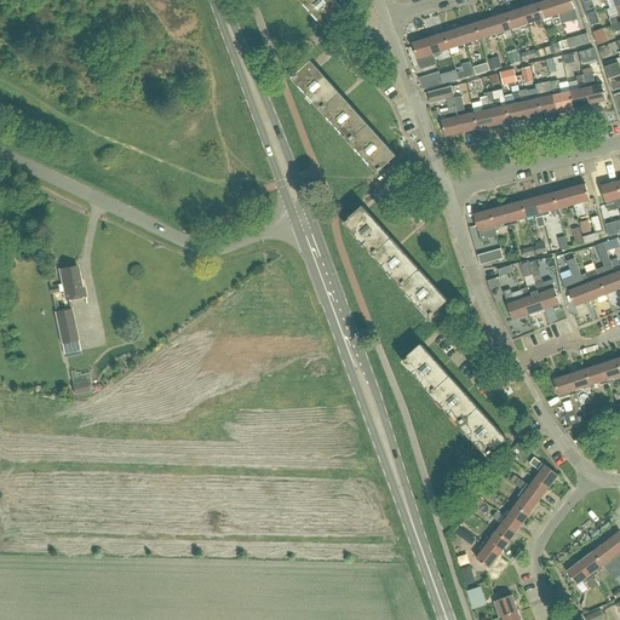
[(334,0),(300,0),(326,28),(340,16),(344,12),(345,11),(334,0)]
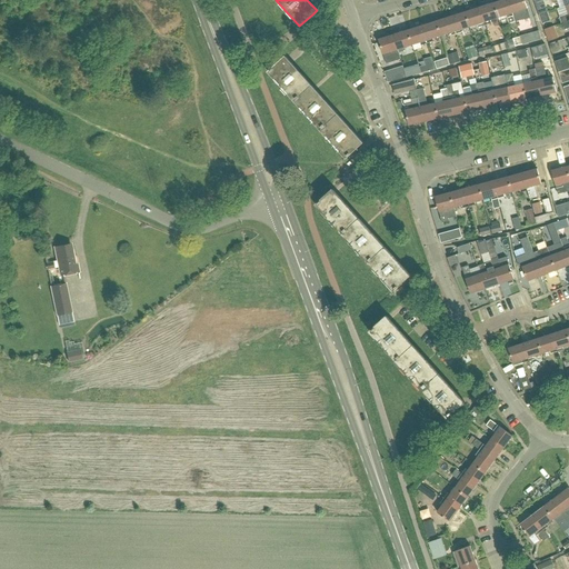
[(509,23),(510,23),(511,29),(512,28),(515,30),(517,30),(518,29),(516,22),(513,16),(508,0),(501,0),(493,2),(498,18),(507,16),(509,23)]
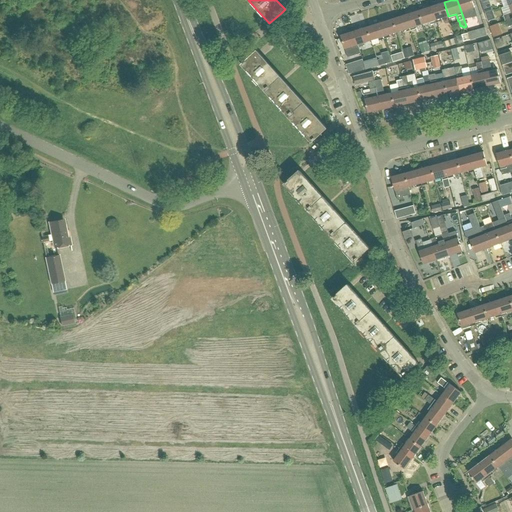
[(457,0),(462,14),(464,20),(477,15),(473,1),(472,0),(457,0)]
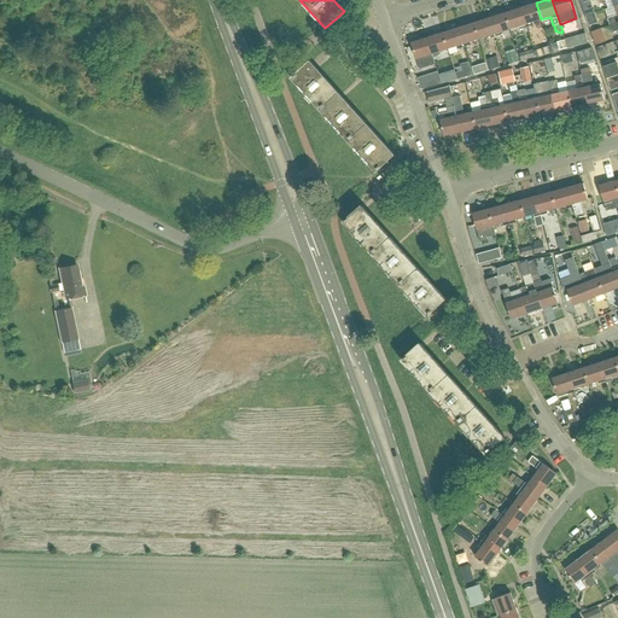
[(586,17),(595,13),(593,9),(590,10),(587,0),(582,0),(579,1),(586,17)]
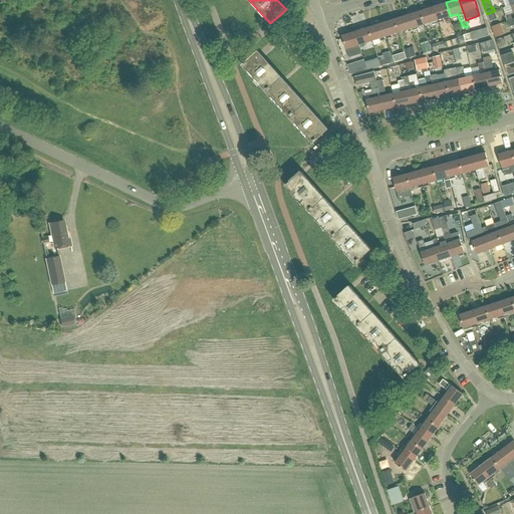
[(443,18),(450,16),(446,2),(433,6),(438,22),(444,21),(443,18)]
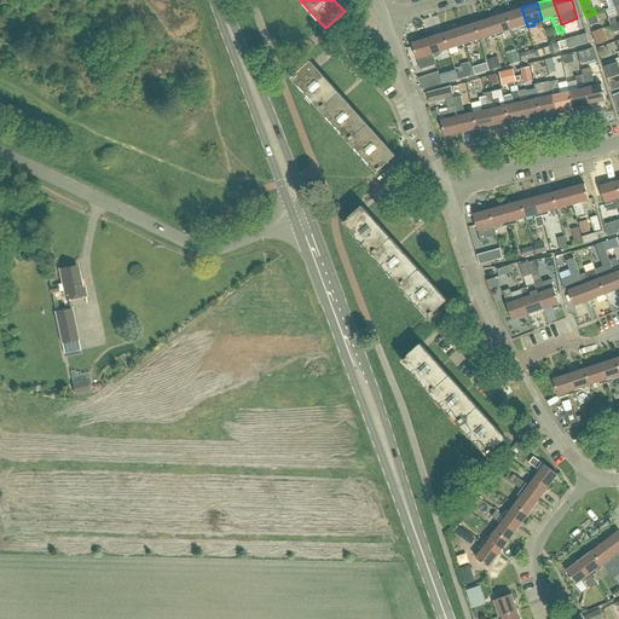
[(611,25),(618,22),(618,5),(608,9),(607,10),(609,18),(608,18),(611,25)]
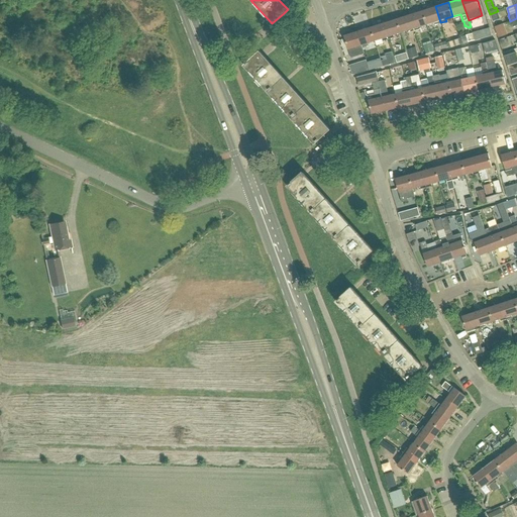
[(435,24),(440,22),(435,6),(422,11),(427,24),(434,22),(435,24)]
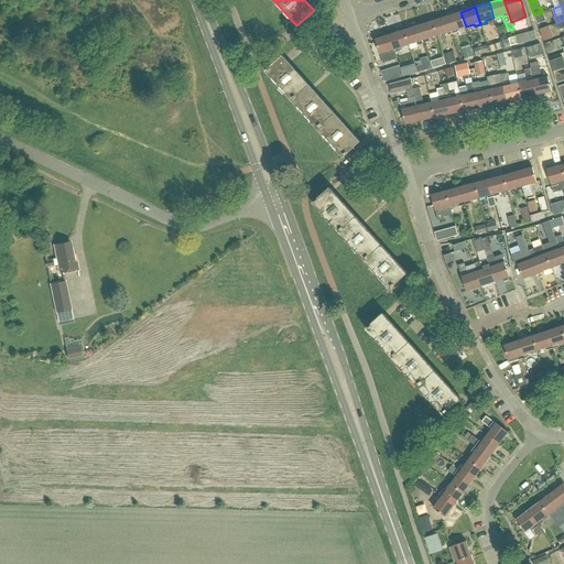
[(458,29),(466,26),(461,12),(446,17),(453,34),(458,32),(458,29)]
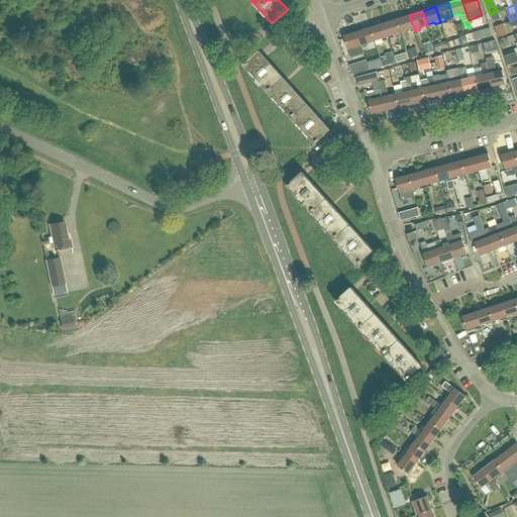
[(498,11),(490,14),(493,22),(501,19),(498,11)]
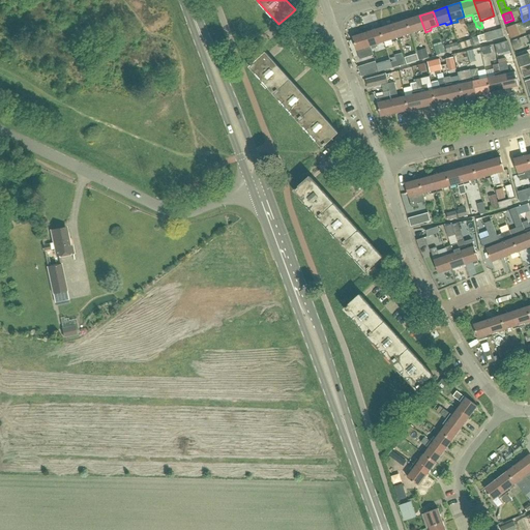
[(419,33),(425,32),(419,16),(407,20),(411,33),(418,31),(419,33)]
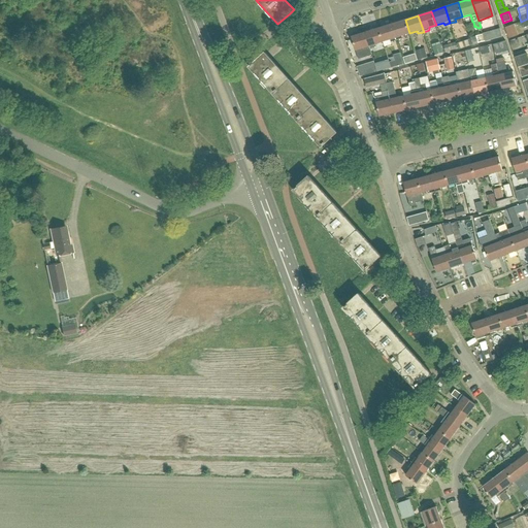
[(402,36),(409,33),(405,20),(392,24),(397,40),(402,38),(402,36)]
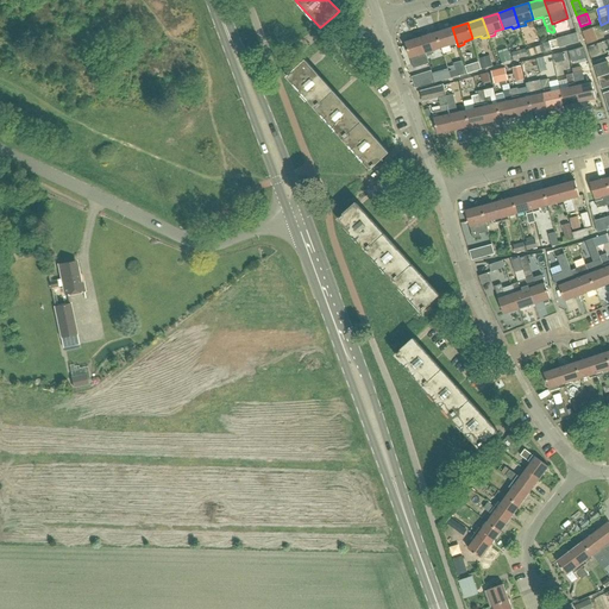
[(451,49),(458,46),(452,27),(437,32),(441,49),(450,45),(451,49)]
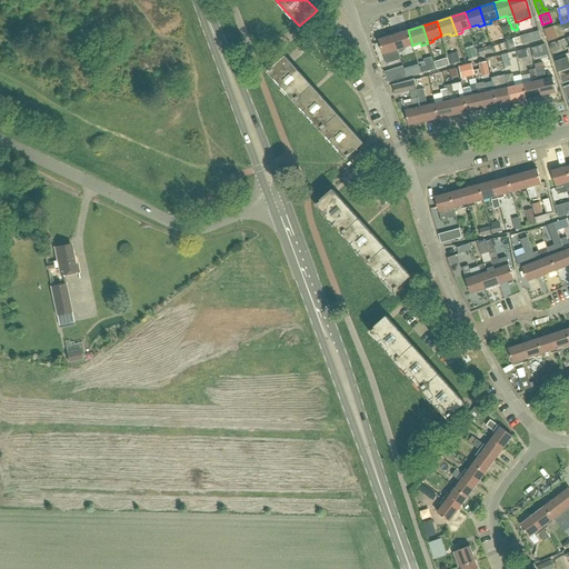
[(555,26),(545,29),(549,41),(558,38),(555,26)]
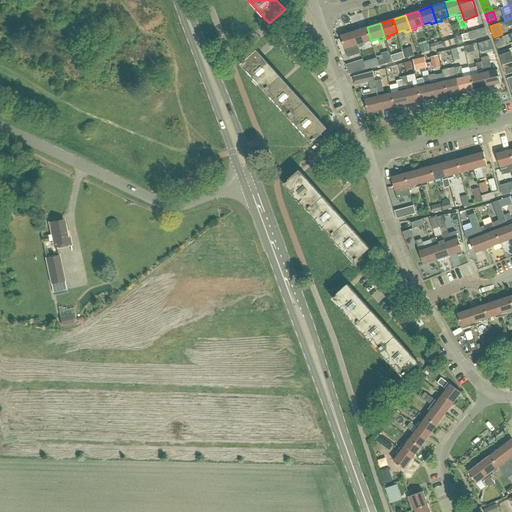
[(364,43),(371,41),(367,27),(354,31),(359,47),(365,45),(364,43)]
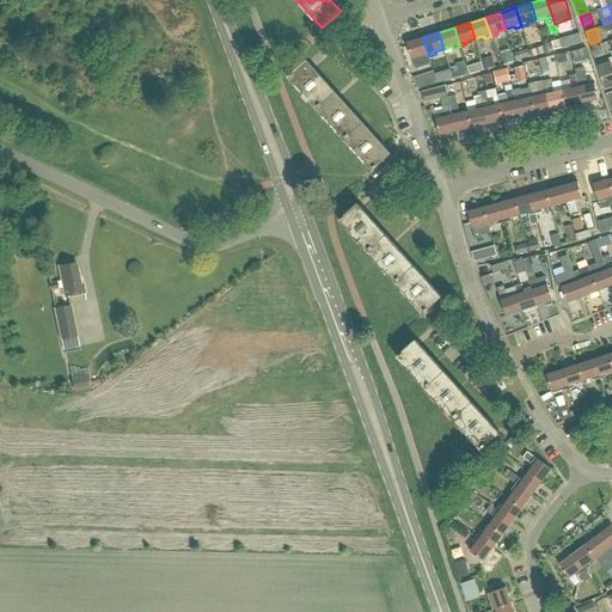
[(570,36),(573,46),(582,43),(580,34),(570,36)]
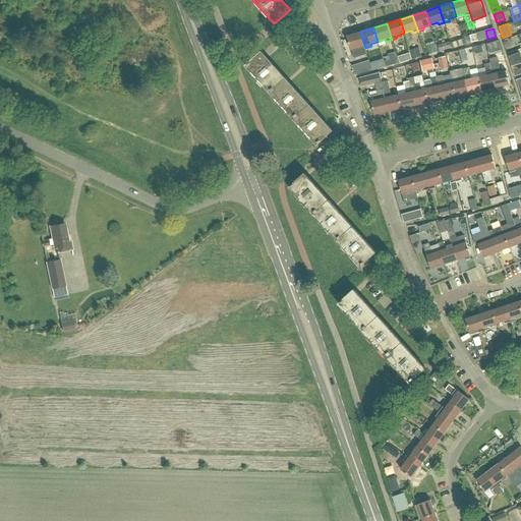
[(365,48),(360,32),(347,36),(349,42),(348,42),(349,44),(354,58),(367,54),(365,48)]
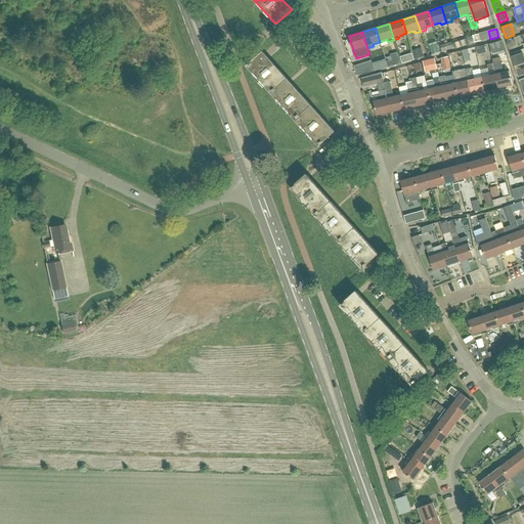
[(480,35),(468,38),(469,45),(481,41),(480,35)]
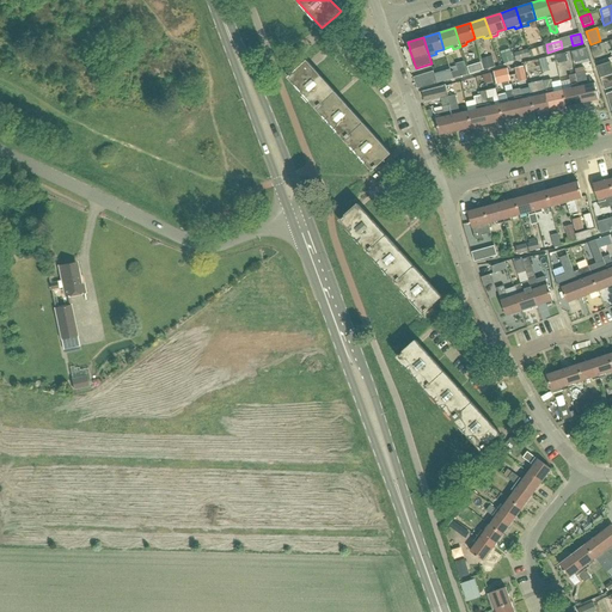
[(505,65),(514,61),(510,49),(501,53),(505,65)]
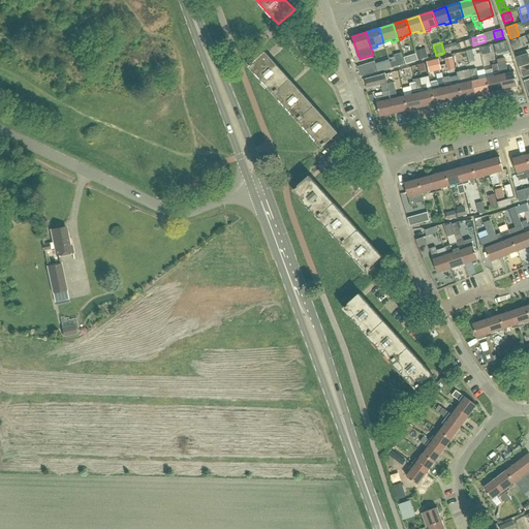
[(485,48),(477,50),(479,57),(487,56),(485,48)]
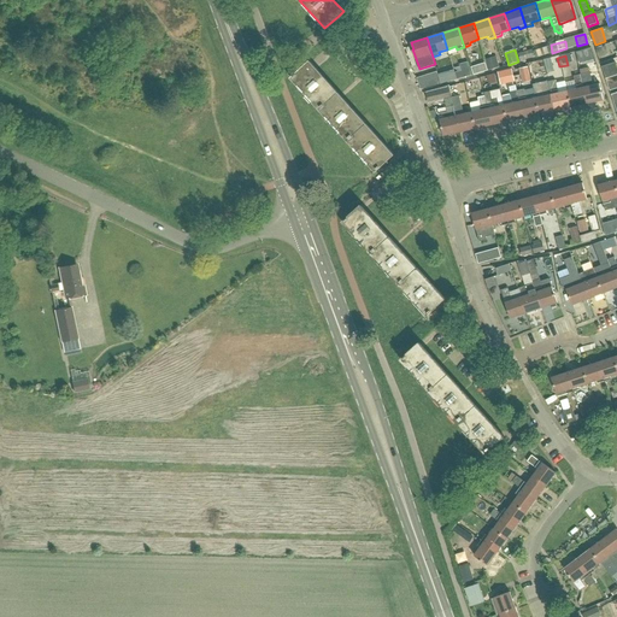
[(319,110),(339,92),(317,69),(311,62),(310,60),(291,78),(319,110)]
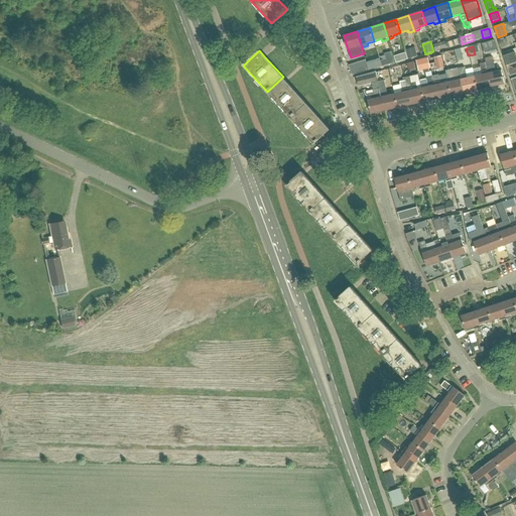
[(376,62),(386,58),(383,51),(373,55),(376,62)]
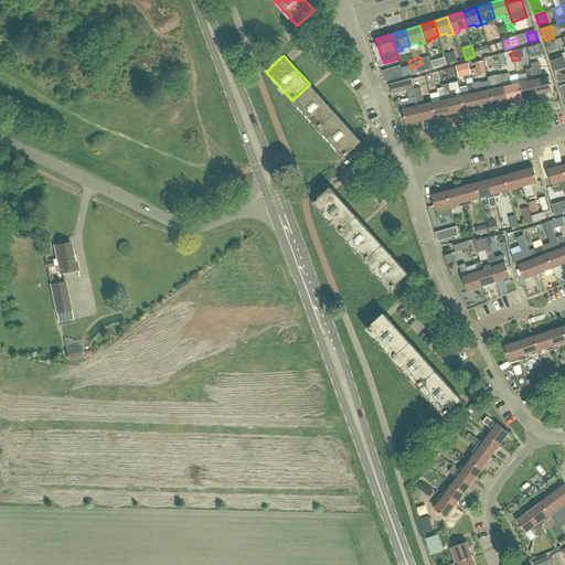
[(444,57),(437,60),(439,67),(446,65),(444,57)]
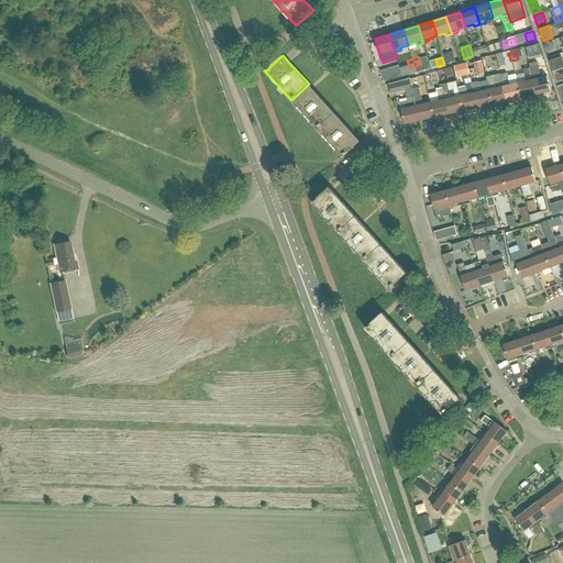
[(553,72),(559,69),(555,58),(549,61),(553,72)]
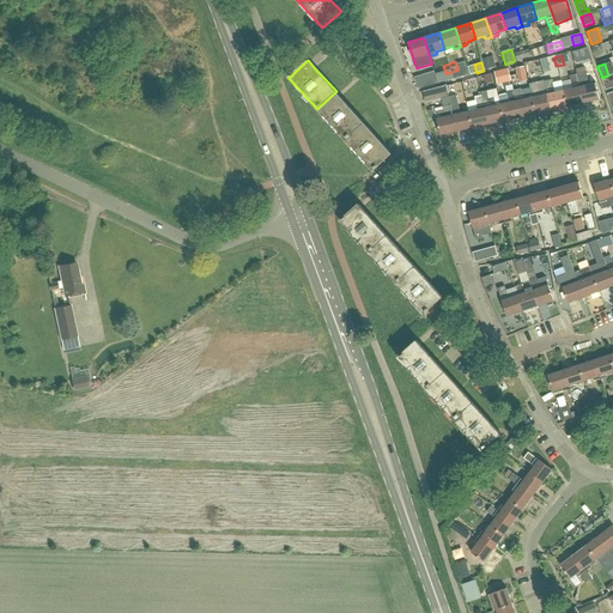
[(598,92),(598,90),(596,83),(589,84),(587,72),(577,74),(580,84),(583,103),(599,99),(598,92)]
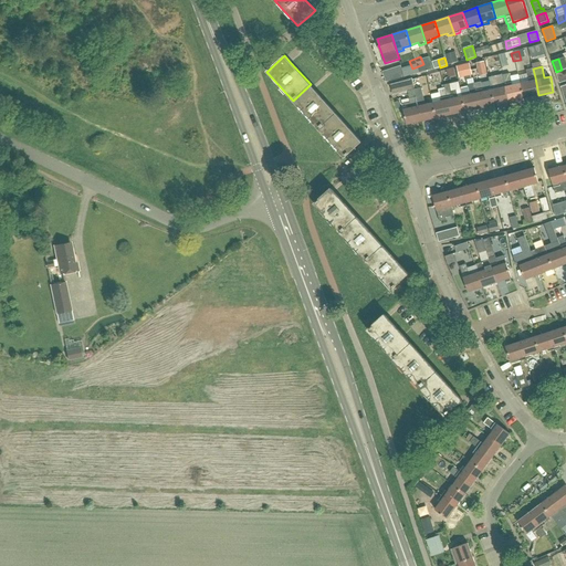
[(528,81),(521,83),(524,98),(538,95),(535,77),(533,69),(526,70),(528,79),(528,81)]
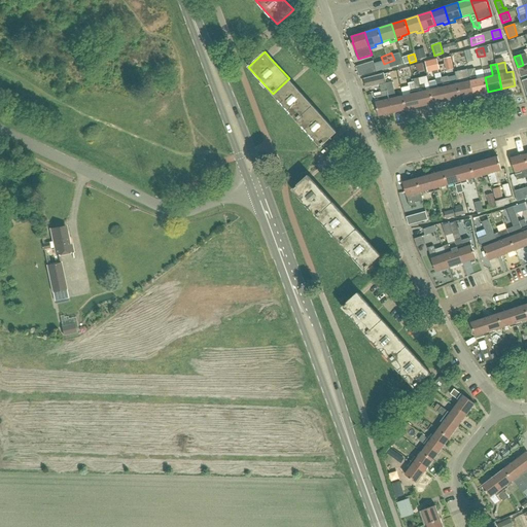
[(518,67),(521,77),(526,75),(523,65),(518,67)]
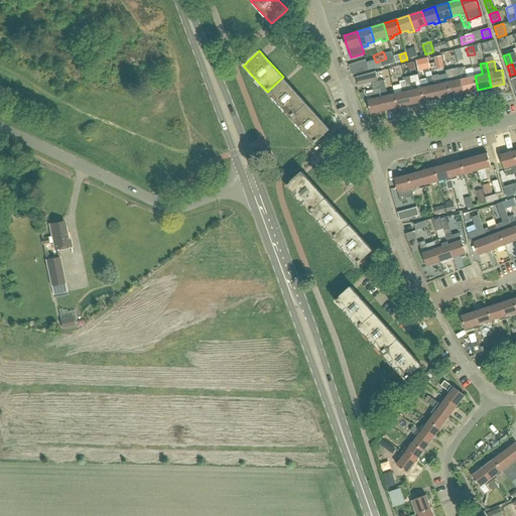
[(465,67),(459,69),(464,93),(478,90),(475,76),(468,78),(467,75),(465,67)]
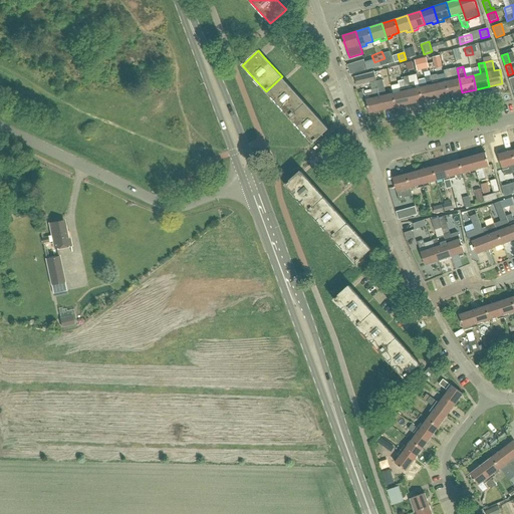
[(454,79),(446,81),(449,95),(462,92),(457,68),(451,69),(454,79)]
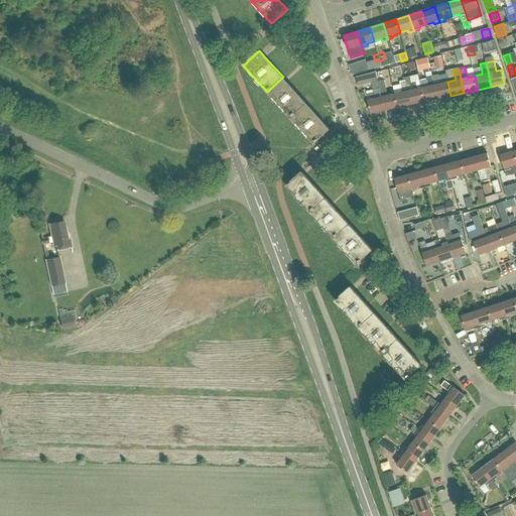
[(358,87),(377,82),(375,74),(357,78),(358,87)]
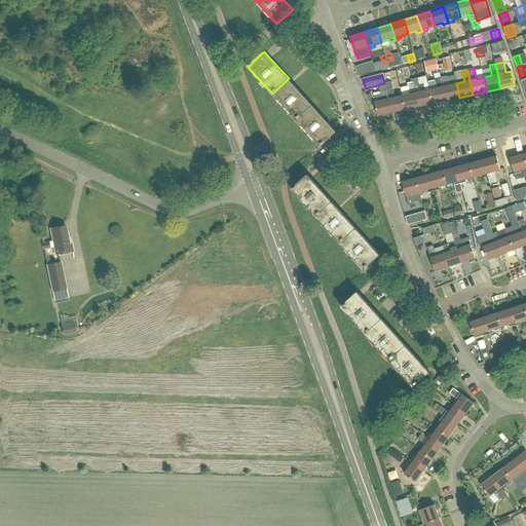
[(459,98),(456,83),(449,85),(447,76),(441,77),(446,101),(459,98)]
